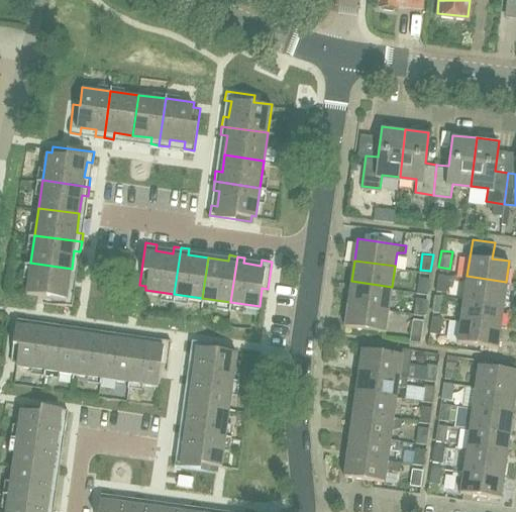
[(72,269),(30,263),(27,291),(45,293),(44,300),(72,304),(74,294),(68,293),(72,269)]
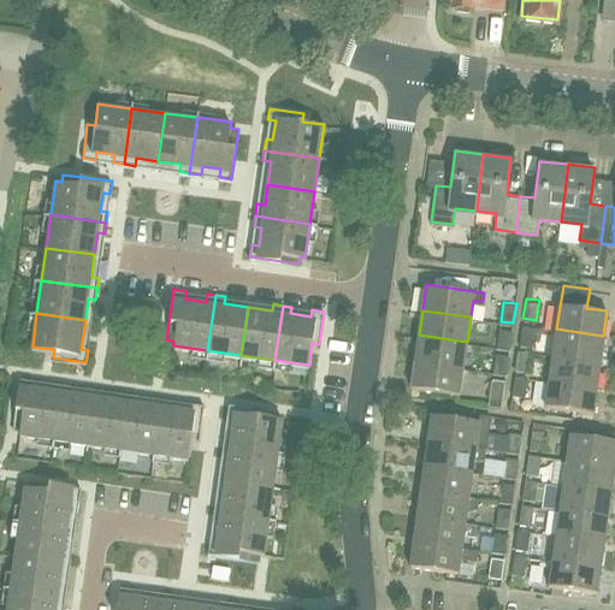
[(521,324),(519,343),(532,344),(534,325),(521,324)]
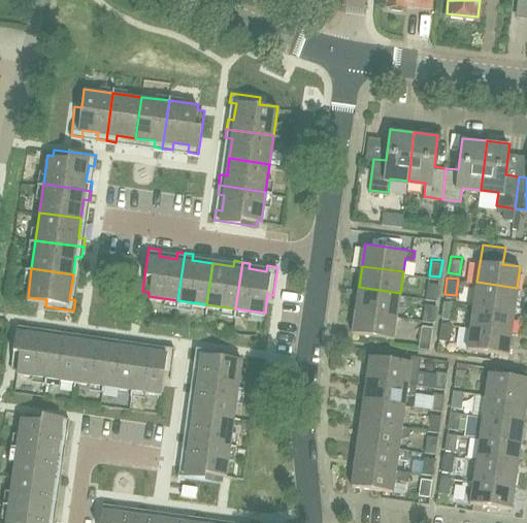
[(436,298),(439,282),(428,280),(425,296),(436,298)]
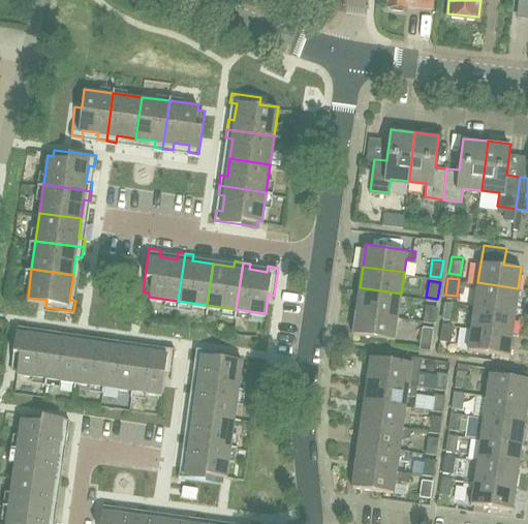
[(515,310),(518,288),(477,282),(474,304),(515,310)]
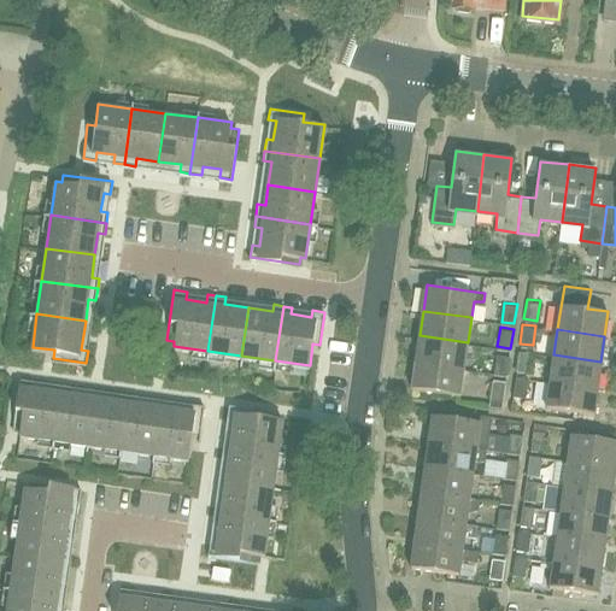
[(468,342),(420,335),(416,362),(464,368),(468,342)]
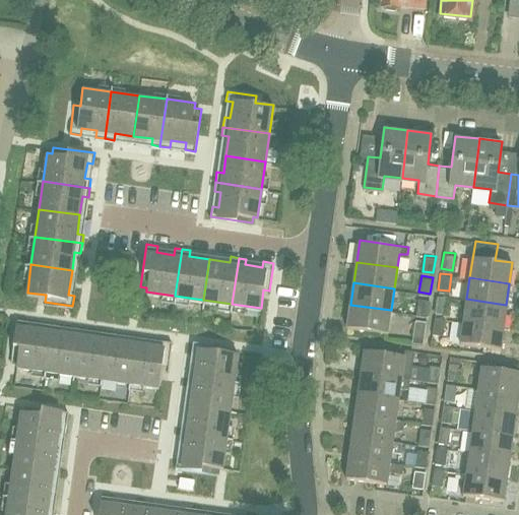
[(437,294),(435,310),(447,312),(449,296),(437,294)]
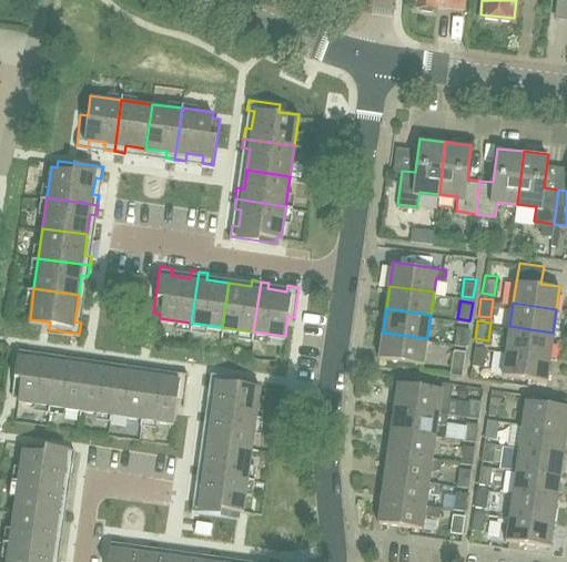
[(466,344),(469,325),(457,324),(455,341),(466,344)]
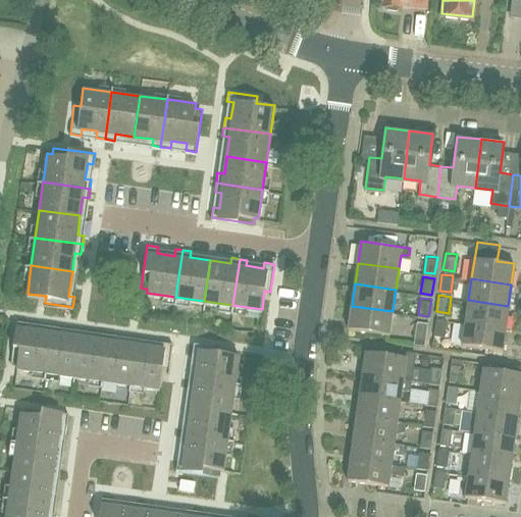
[(505,327),(508,306),(468,300),(465,321),(505,327)]
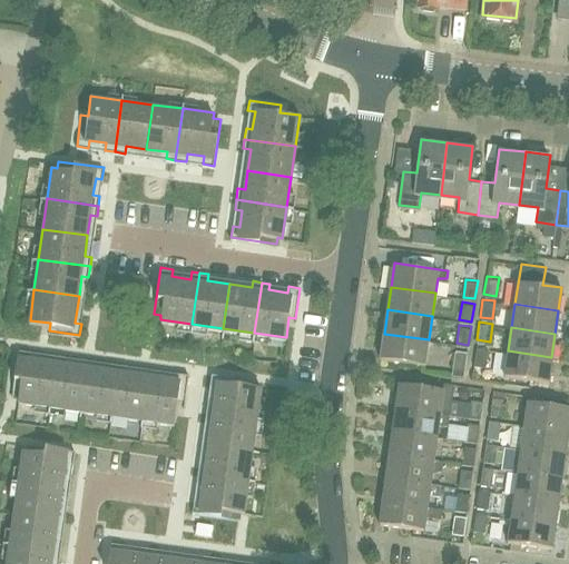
[(429,339),(384,334),(381,357),(425,363),(429,339)]
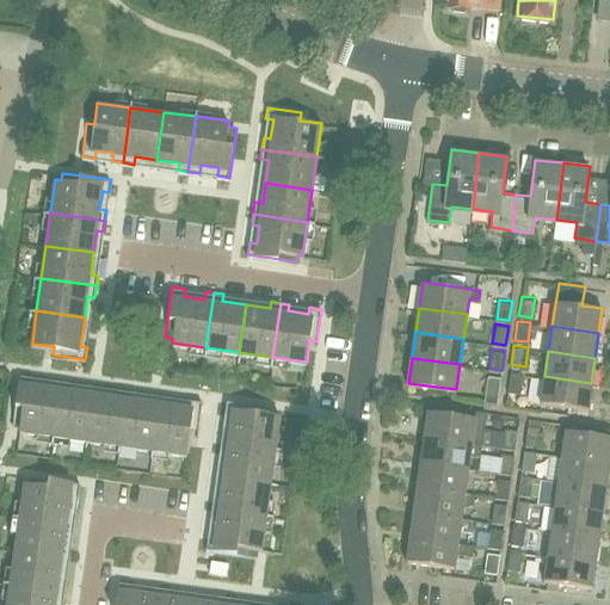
[(510,370),(507,390),(521,391),(524,372),(510,370)]
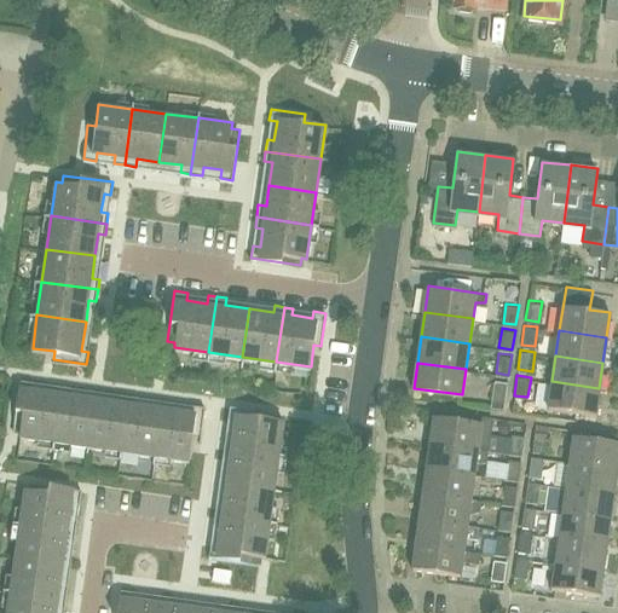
[(53,440),(62,385),(52,383),(51,392),(32,388),(33,380),(19,377),(13,428),(21,429),(19,435),(53,440)]
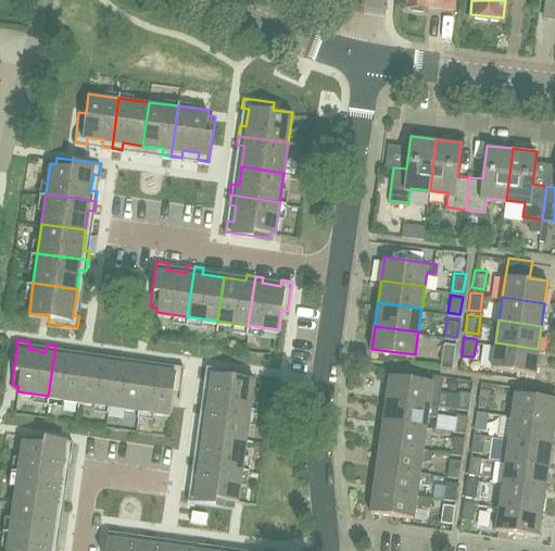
[(453,361),(456,341),(444,340),(441,360),(453,361)]
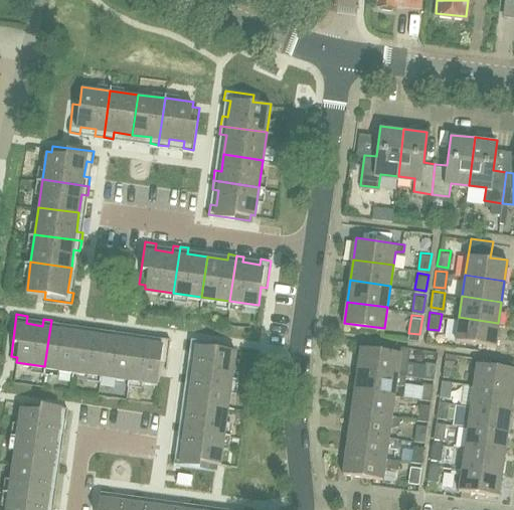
[(495,344),(498,323),(459,317),(456,339),(495,344)]
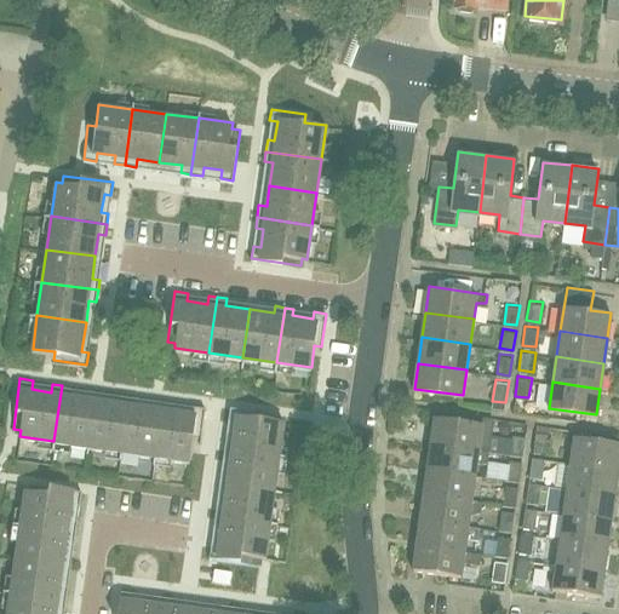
[(62,385),(53,441),(87,446),(93,399),(69,395),(70,386),(62,385)]
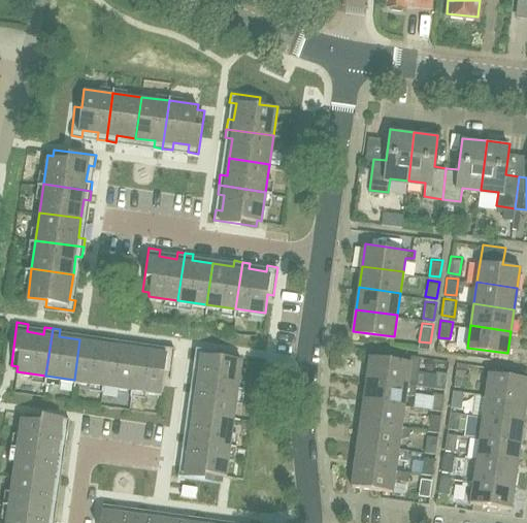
[(79,339),(74,380),(103,384),(109,336),(102,334),(101,342),(79,339)]
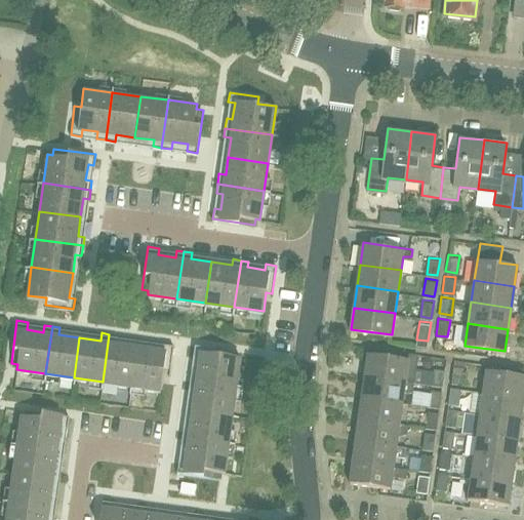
[(109,334),(103,382),(130,385),(136,345),(115,343),(116,335),(109,334)]
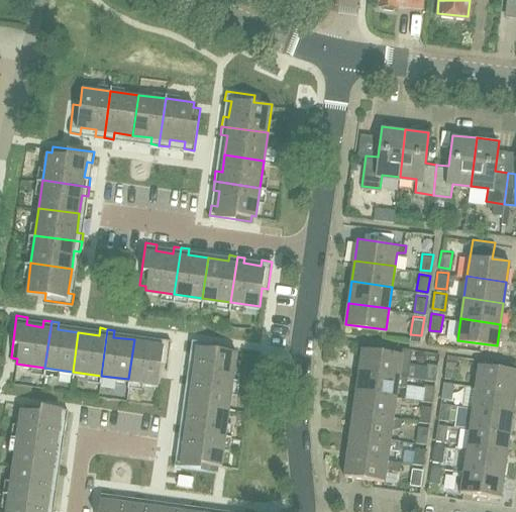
[(134,339),(128,379),(158,383),(160,366),(167,367),(171,338),(160,337),(159,343),(134,339)]
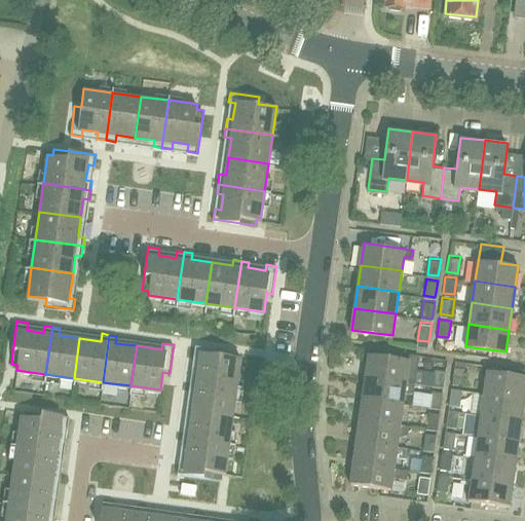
[(190,379),(237,385),(241,357),(223,354),(224,347),(195,343),(193,355),(200,356),(197,373),(191,372),(190,379)]
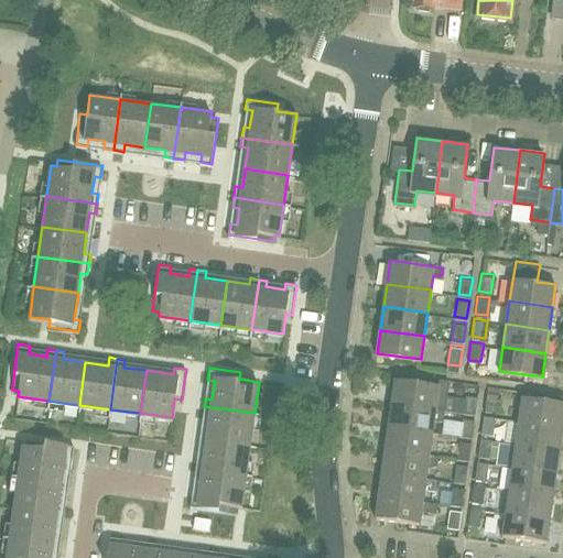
[(396,378),(392,402),(444,409),(448,379),(439,376),(437,383),(396,378)]
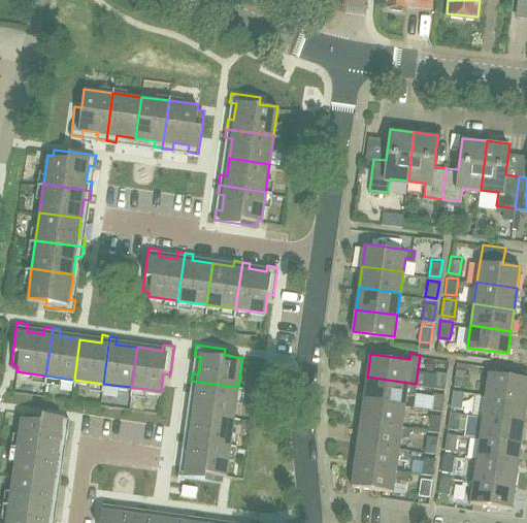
[(455,366),(453,383),(465,385),(467,367),(455,366)]
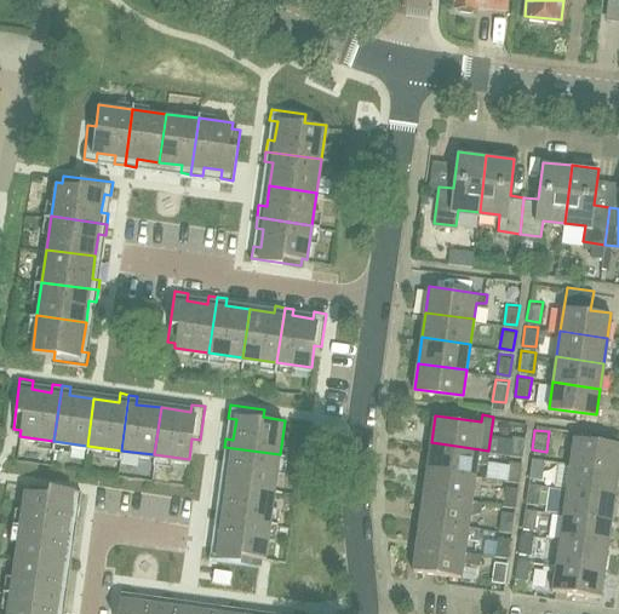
[(523,454),(526,434),(513,432),(509,452),(523,454)]
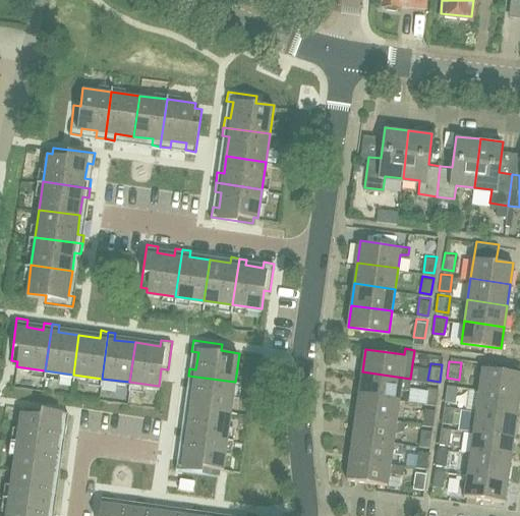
[(519,371),(482,366),(479,388),(519,393),(519,371)]
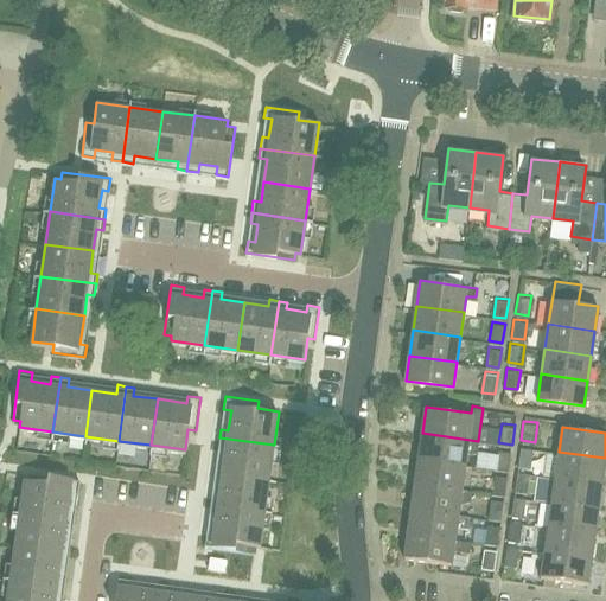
[(478,451),(478,441),(422,433),(419,456),(465,464),(466,449),(478,451)]
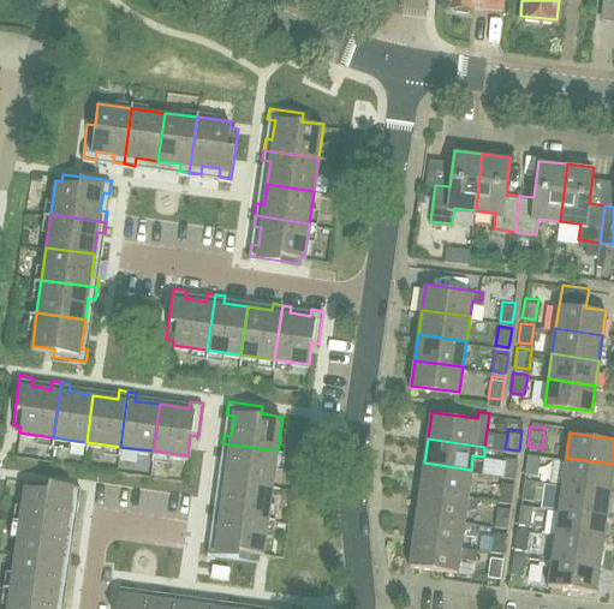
[(226,477),(273,484),(278,451),(222,443),(221,452),(228,453),(226,477)]
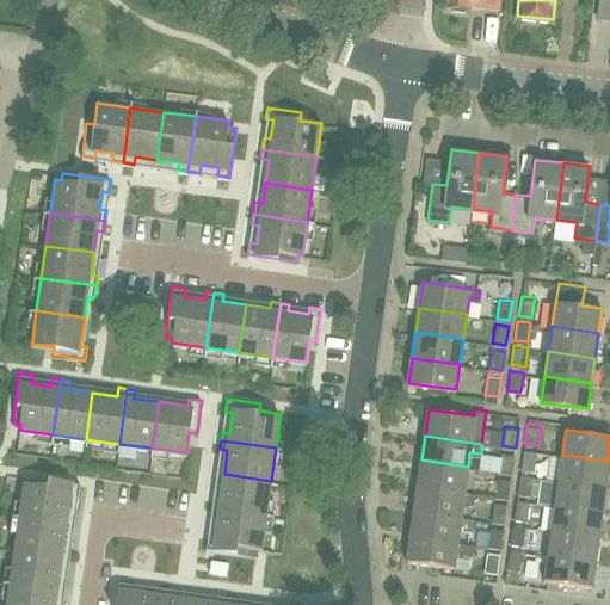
[(523,448),(521,467),(534,469),(537,450),(523,448)]
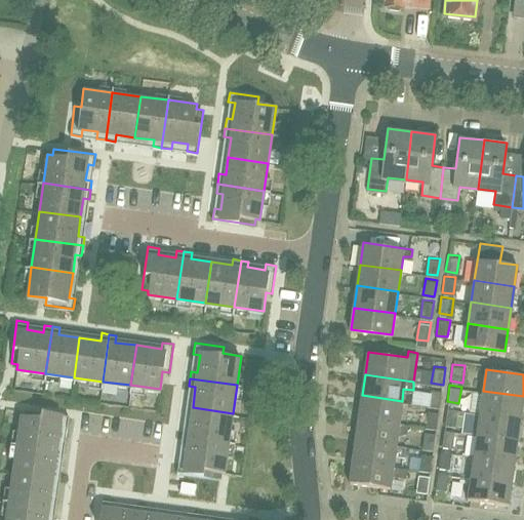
[(440,405),(442,389),(430,388),(428,404),(440,405)]
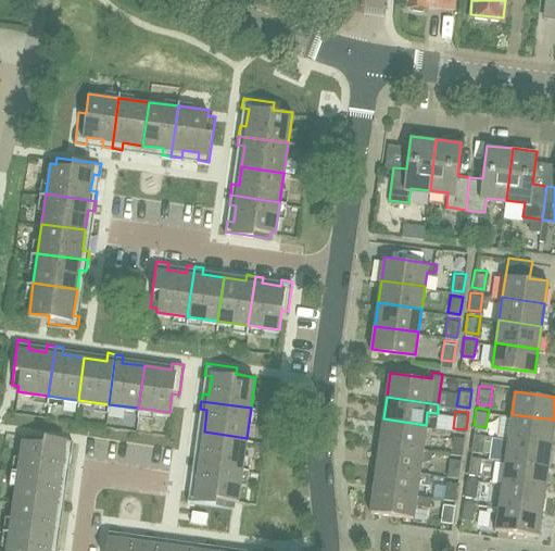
[(552,442),(554,427),(554,420),(512,414),(508,436),(552,442)]
